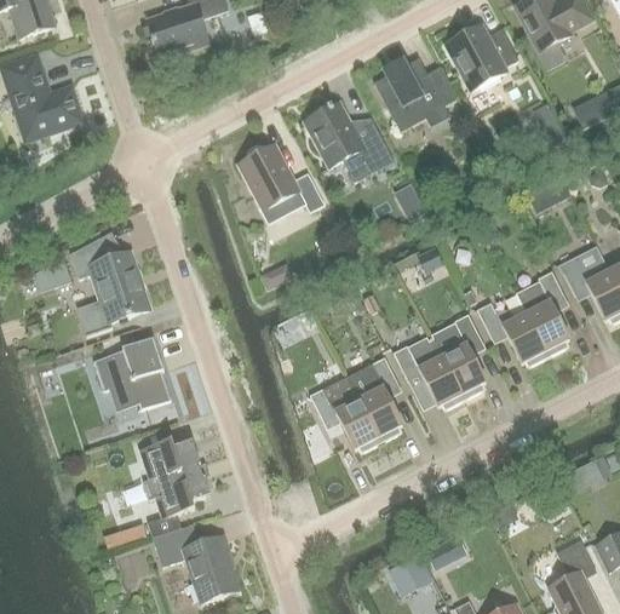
[(19,38),(56,26),(47,0),(0,0),(0,10),(10,7),(19,38)]
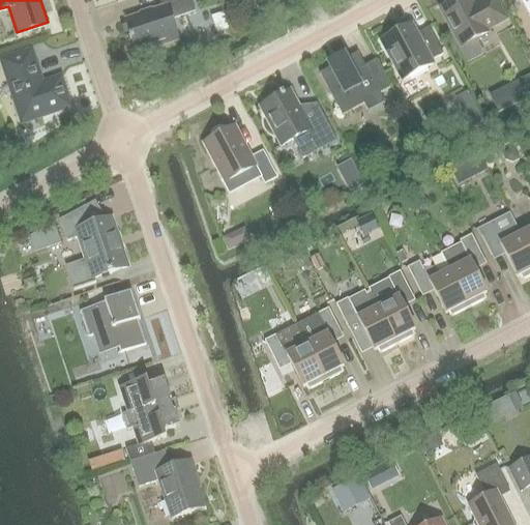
[(162,0),(164,5),(126,18),(136,47),(162,38),(162,40),(164,41),(174,38),(175,36),(174,34),(177,33),(172,16),(196,7),(193,0),(162,0)]
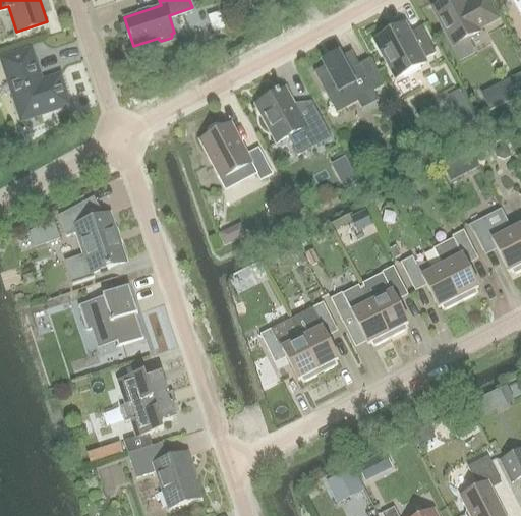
[(478,25),(499,15),(489,0),(469,0),(466,2),(465,0),(441,0),(432,4),(453,43),(479,27),(478,25)]
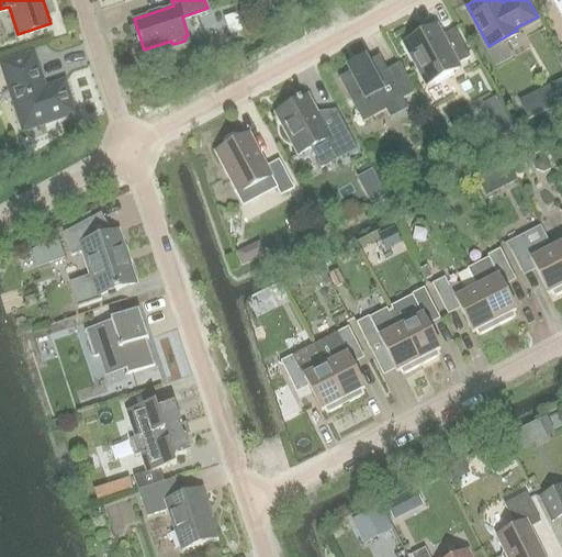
[(240,9),(225,13),(231,32),(246,26),(240,9)]
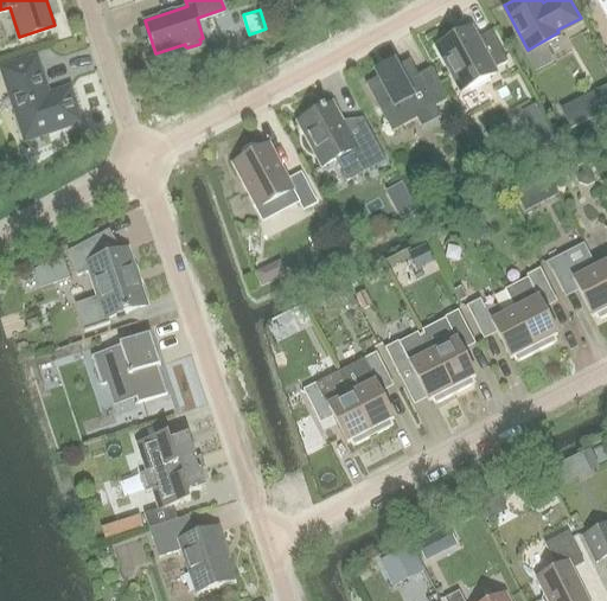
[(472,23),(436,42),(461,88),(497,69),(494,65),(508,57),(494,32),(480,39),(472,23)]
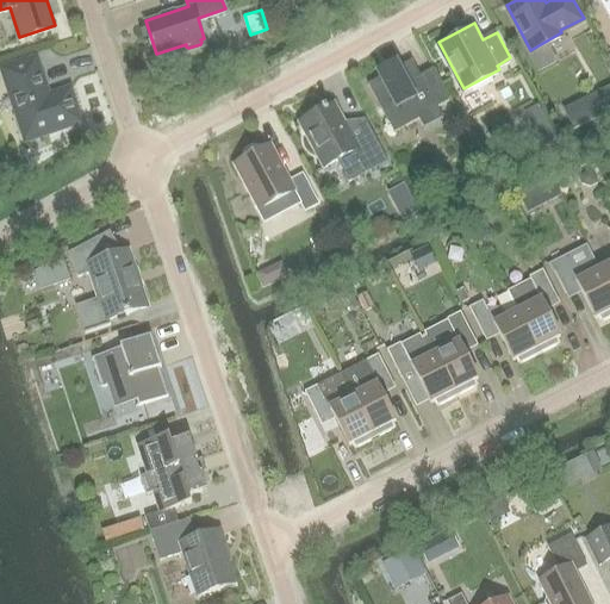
[(81,118),(69,85),(48,92),(36,54),(2,64),(17,107),(14,113),(19,131),(25,134),(26,136),(81,118)]
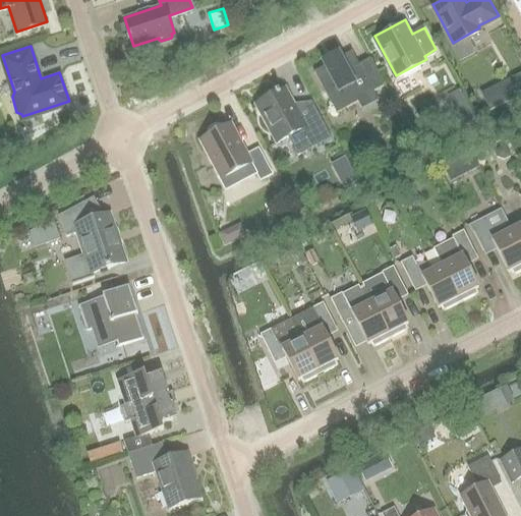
[(359,61),(352,48),(314,69),(337,110),(358,99),(362,107),(379,98),(373,89),(384,82),(369,56),(359,61)]
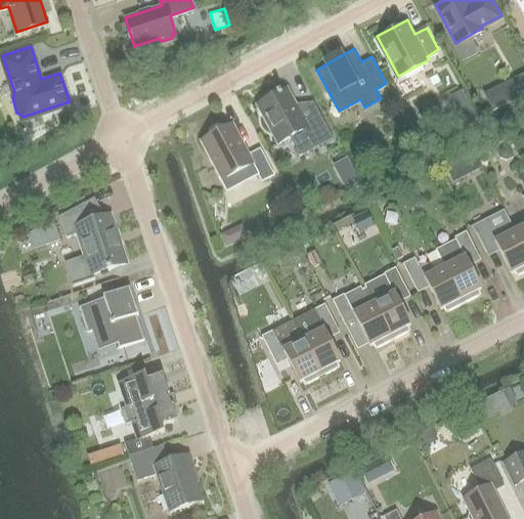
[(491,111),(523,93),(523,72),(482,92),(491,111)]
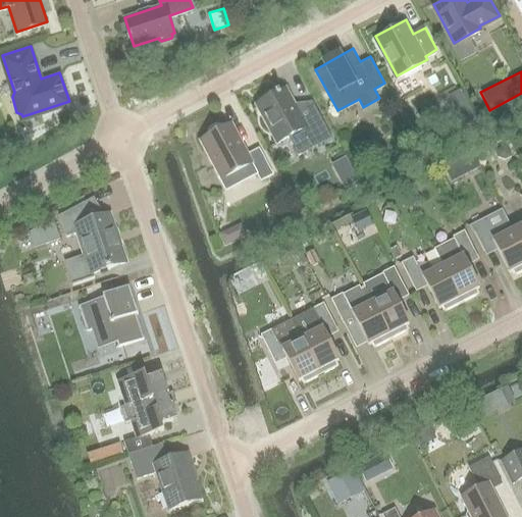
[(457,90),(465,105),(477,98),(468,83),(457,90)]
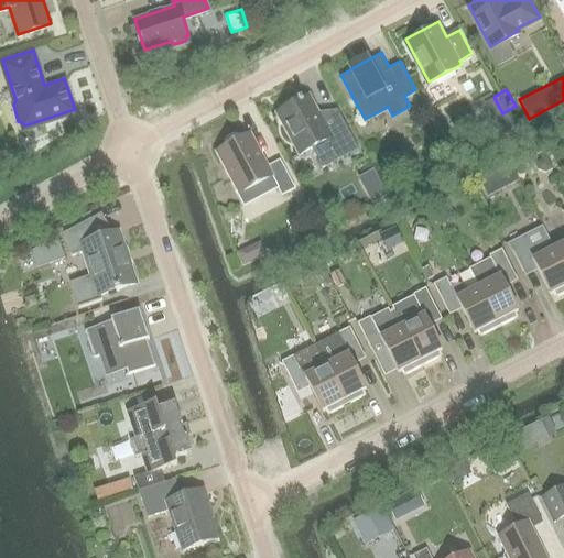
[(328,126),(310,91),(277,109),(300,152),(312,144),(323,164),(358,144),(344,118),(328,126)]
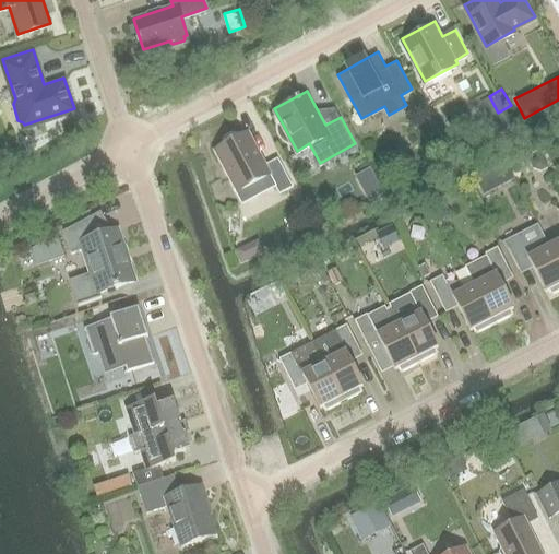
[(484,121),(491,136),(511,126),(502,110),(484,121)]
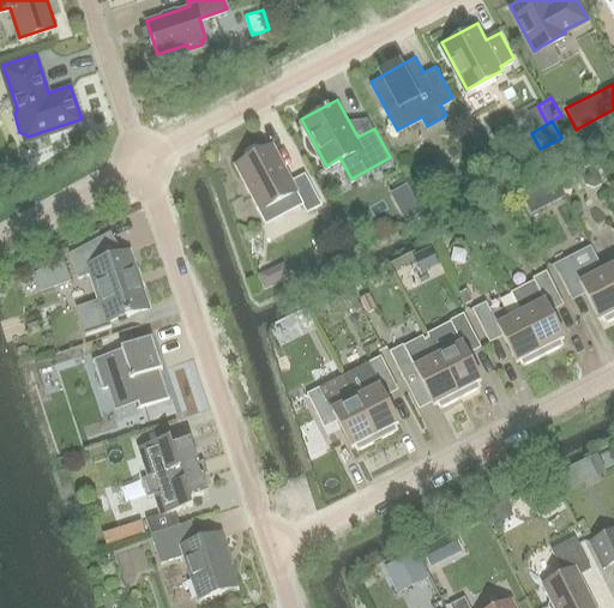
[(260,145),(256,143),(247,148),(245,154),(246,156),(239,160),(250,179),(247,181),(262,208),(296,188),(307,209),(321,202),(305,170),(292,178),(286,167),(286,168),(282,162),(280,163),(269,143),(262,148),(260,145)]
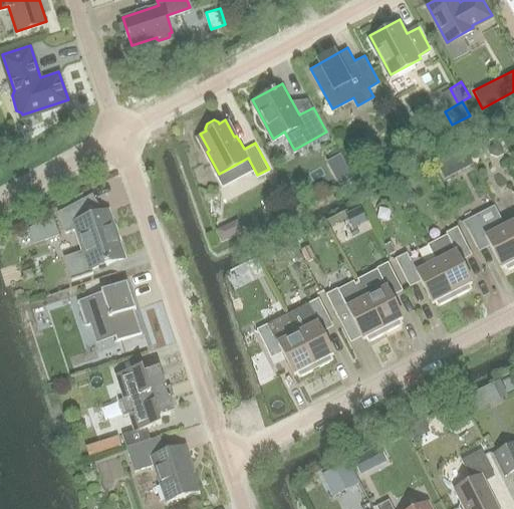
[(489,152),(496,154),(503,151),(497,140),(486,146),(489,152)]
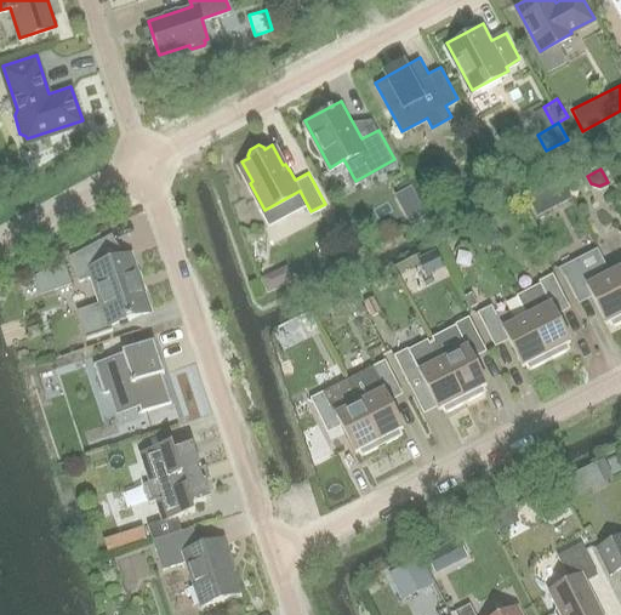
[(542,187),(528,194),(537,211),(571,193),(563,176),(542,187)]
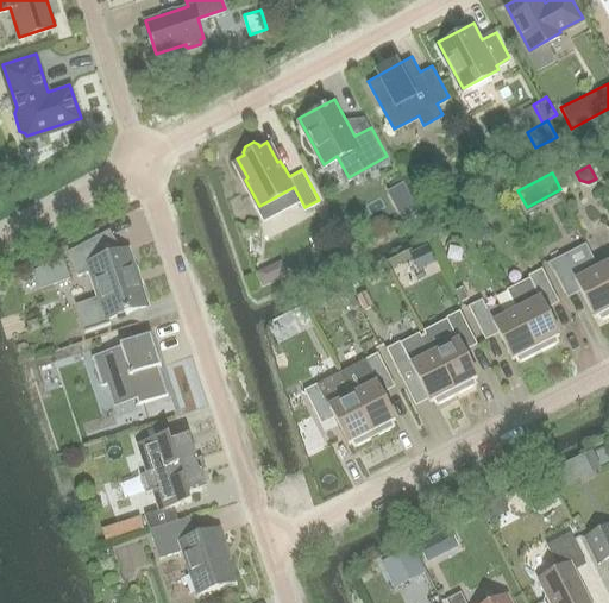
[(419,206),(405,178),(387,188),(402,215),(419,206)]
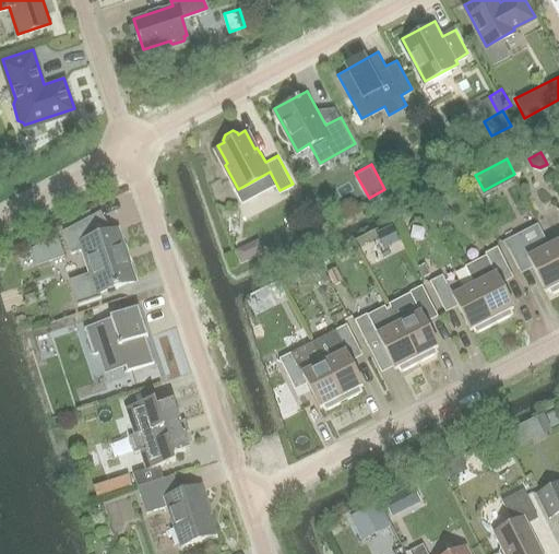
[(558,237),(549,243),(558,260),(558,207),(558,208),(558,237)]
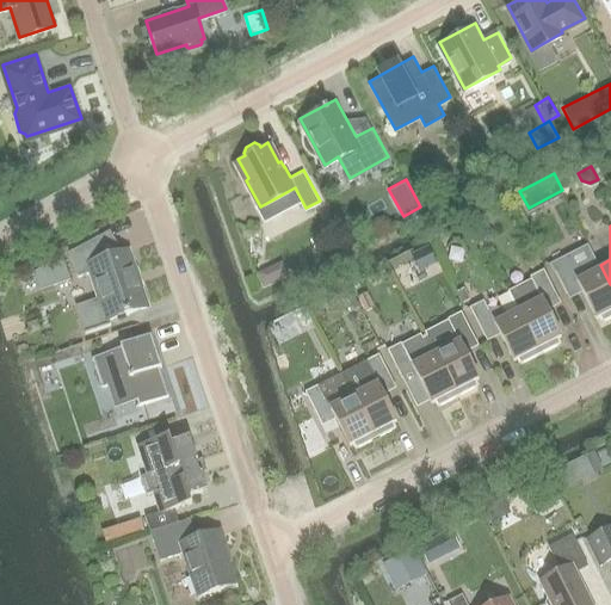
[(92,269),(100,294),(76,302),(86,329),(111,321),(110,316),(147,303),(128,247),(106,254),(99,233),(69,249),(78,273),(92,269)]
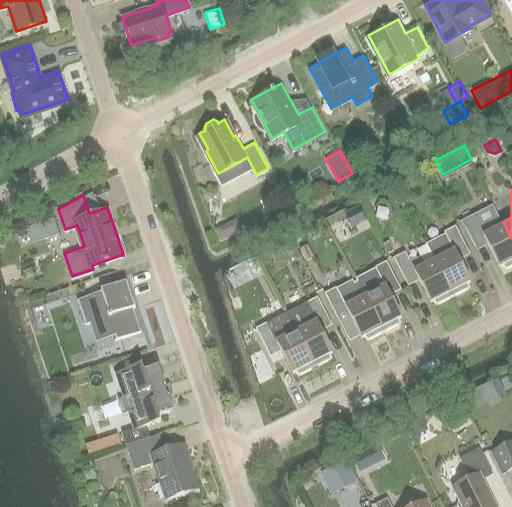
[(511,238),(503,222),(493,202),(492,202),(493,204),(463,219),(475,242),(486,237),(500,264),(503,262),(505,266),(511,263),(511,238)]
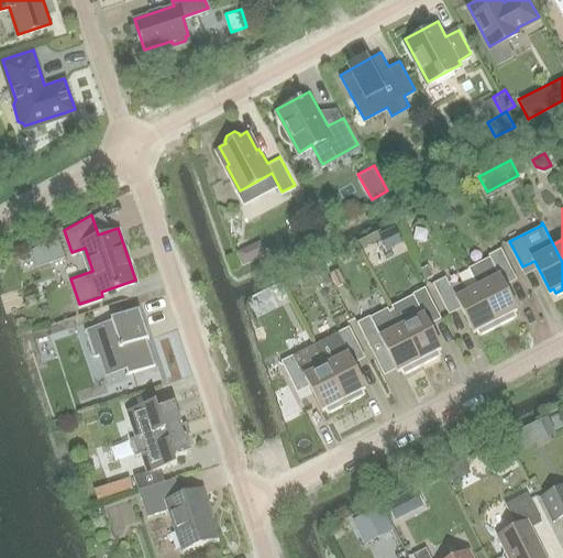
[(386,244),(400,237),(394,223),(379,231),(386,244)]
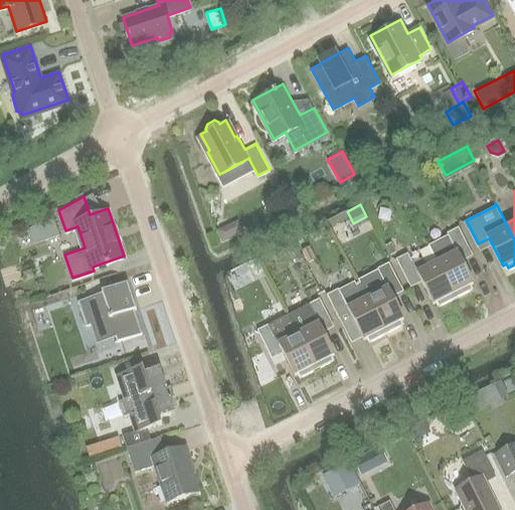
[(455,216),(450,208),(442,212),(447,221),(455,216)]
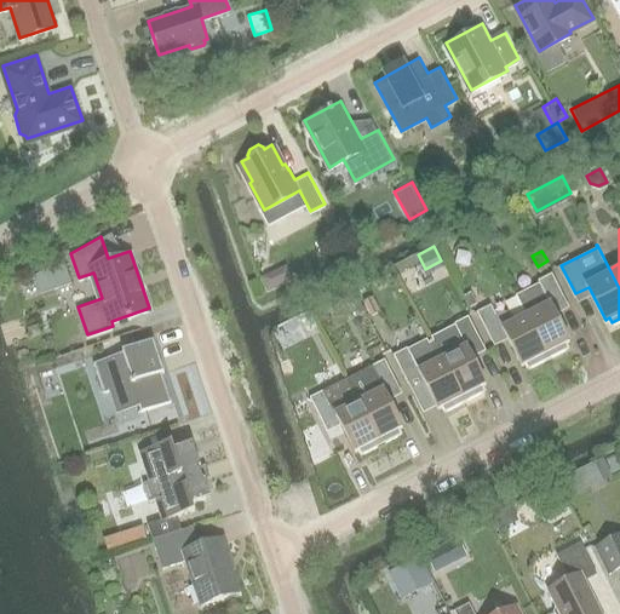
[(73,280),(64,257),(34,273),(41,291),(73,280)]
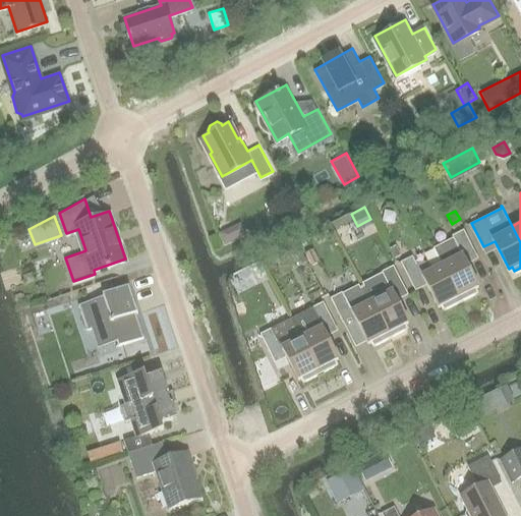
[(229,226),(218,231),(225,243),(235,238),(229,226)]
